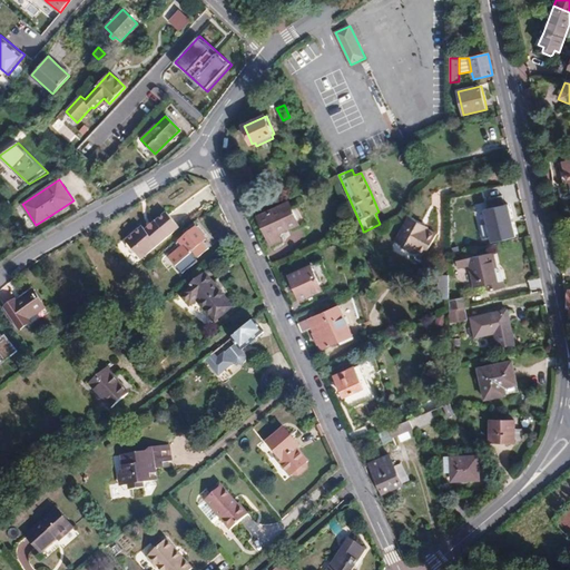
[(483,208),(505,205),(504,198),(475,204),(483,239),(489,238),(483,208)]
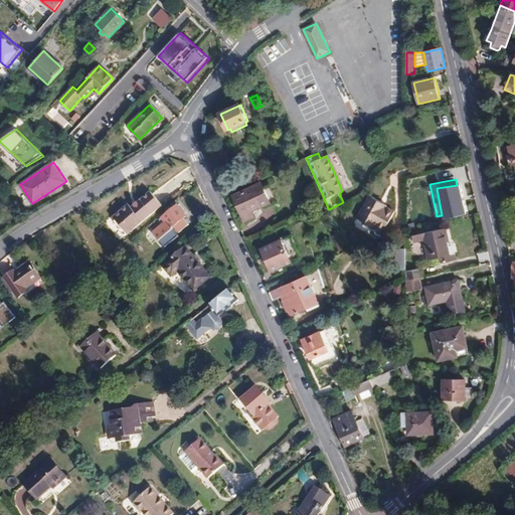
[(271,185),(265,188),(272,202),(262,206),(263,208),(278,201),(271,185)]
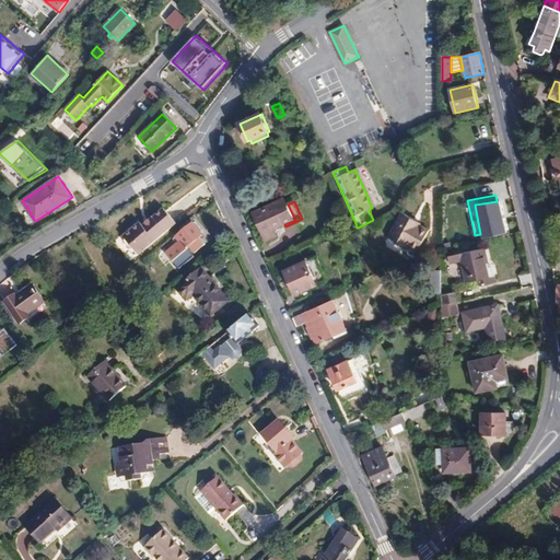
[(273,203),(253,213),(258,224),(266,242),(278,236),(275,230),(284,224),(295,220),(288,205),(277,209),(273,203)]
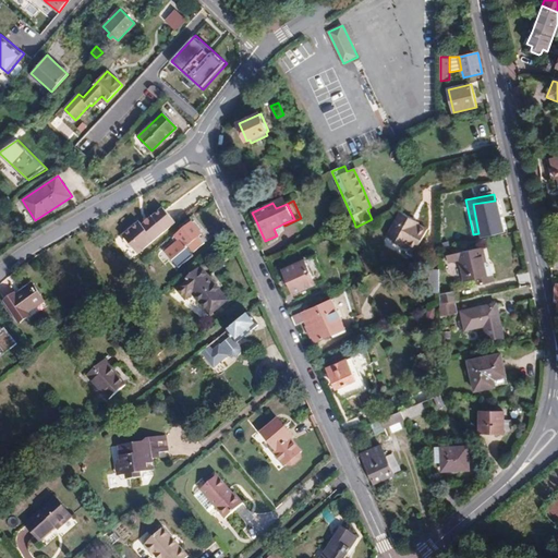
[(135,257),(174,225),(162,209),(147,222),(143,227),(140,229),(136,226),(120,240),(121,240),(120,244),(125,250),(129,251),(135,257)]
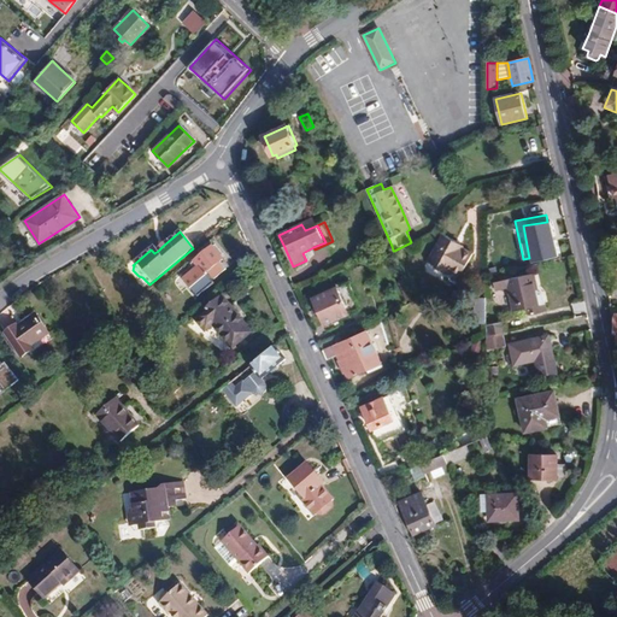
[(428,262),(450,274),(451,271),(460,276),(472,253),(456,244),(457,241),(451,238),(444,234),(428,262)]
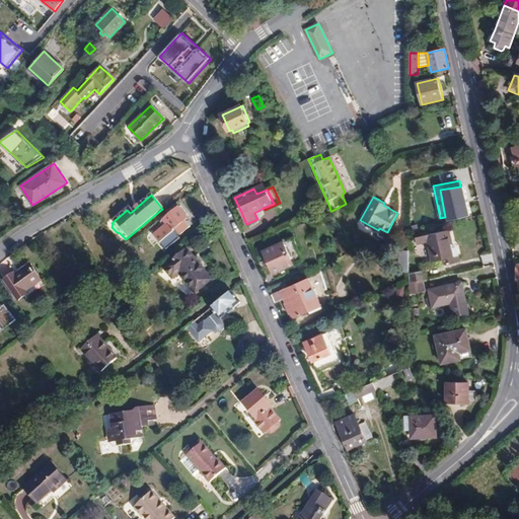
[(452,220),(471,215),(469,204),(467,198),(448,202),(452,220)]
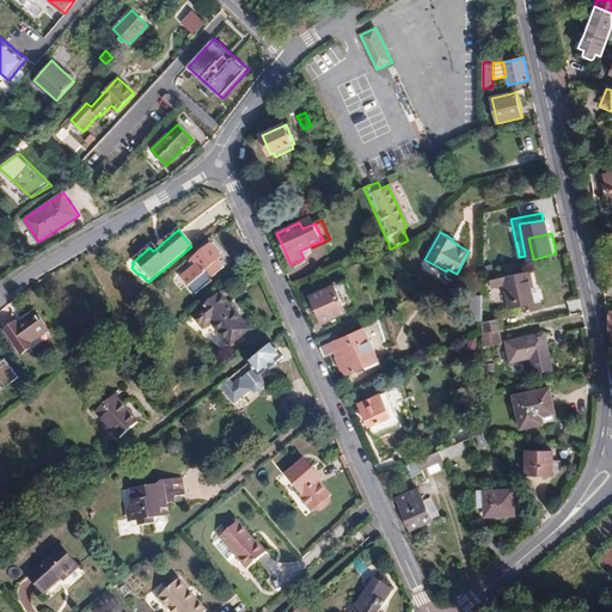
[(212,244),(193,259),(196,264),(182,277),(190,286),(206,273),(204,271),(207,270),(213,277),(225,267),(220,259),(222,258),(216,251),(212,244)]
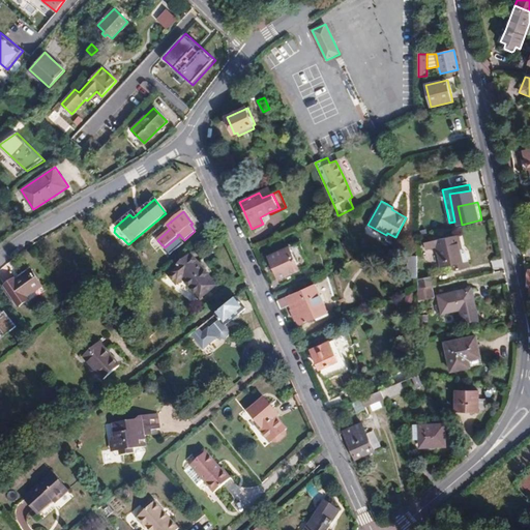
[(153,235),(157,240),(170,229),(167,225),(153,235)]
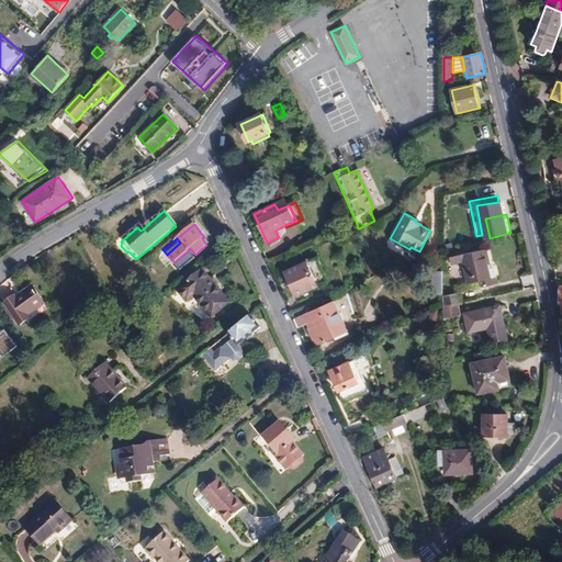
[(485,249),(450,257),(451,263),(463,261),(469,283),(476,281),(481,280),(482,287),(498,283),(494,268),(490,265),(487,257),(485,249)]
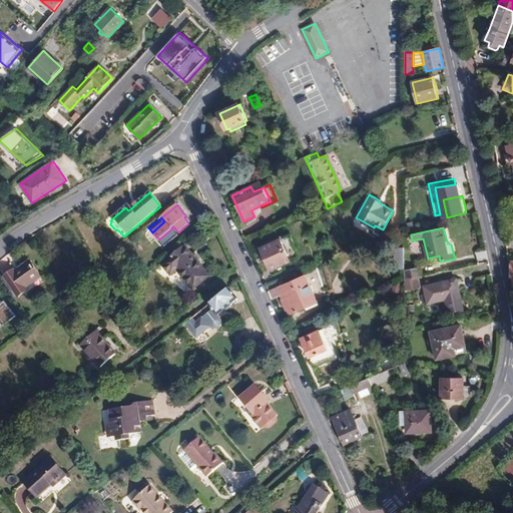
[(331,235),(338,249),(345,246),(339,232),(331,235)]
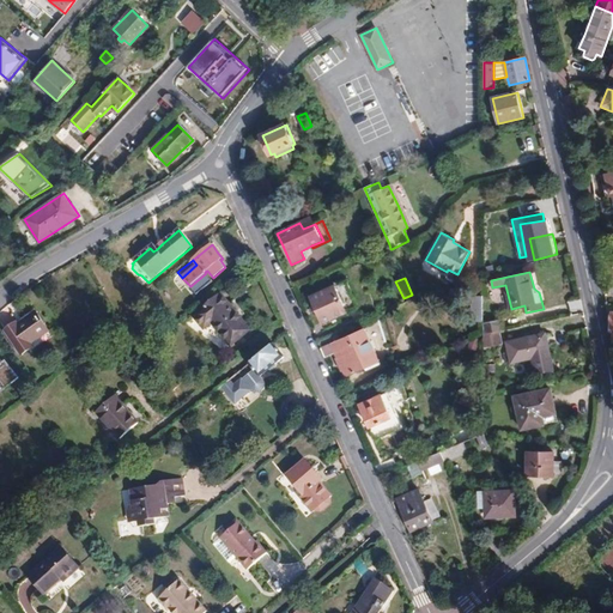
[(322,322),(347,311),(341,299),(352,295),(346,281),(311,297),(315,304),(311,305),(310,309),(311,311),(311,313),(315,314),(319,313),(322,322)]
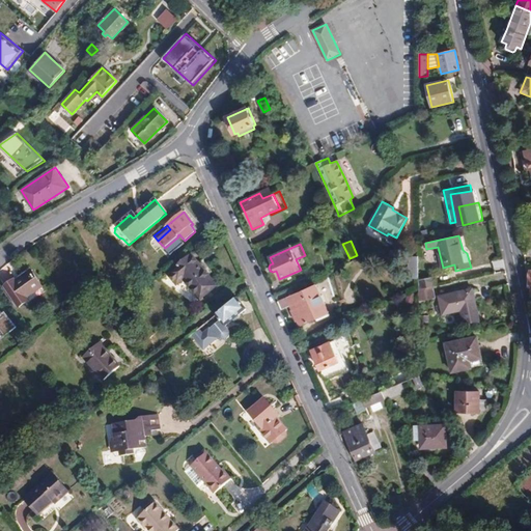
[(192,254),(168,275),(176,285),(184,280),(200,300),(218,286),(200,264),(192,254)]
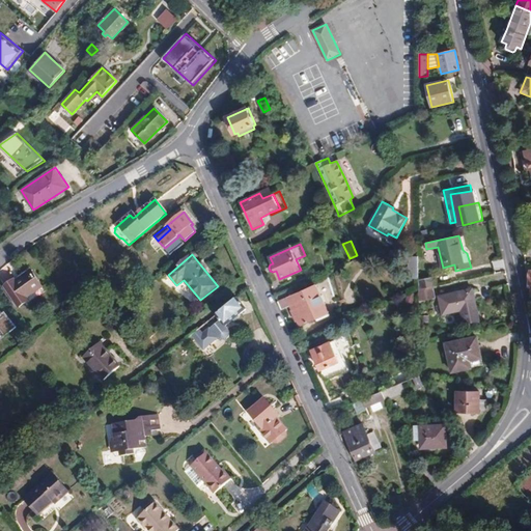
[(310,266),(305,255),(296,259),(301,270),(310,266)]
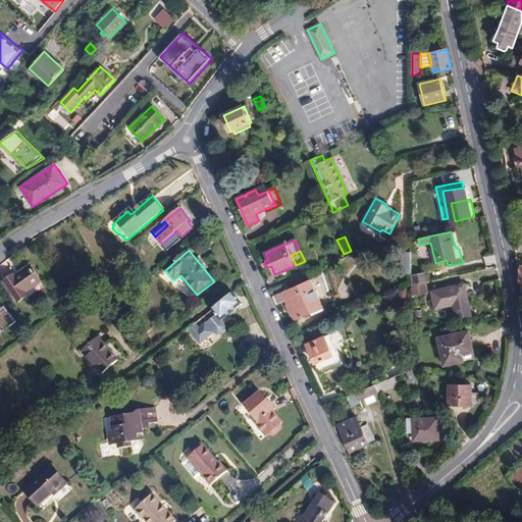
[(403,252),(402,274),(411,274),(411,252),(403,252)]
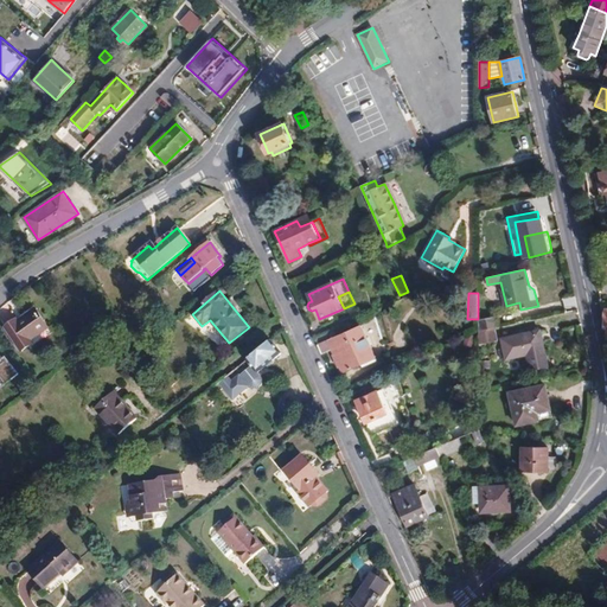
[(25,317),(18,321),(18,320),(5,328),(21,351),(33,344),(31,340),(49,327),(37,310),(25,317)]
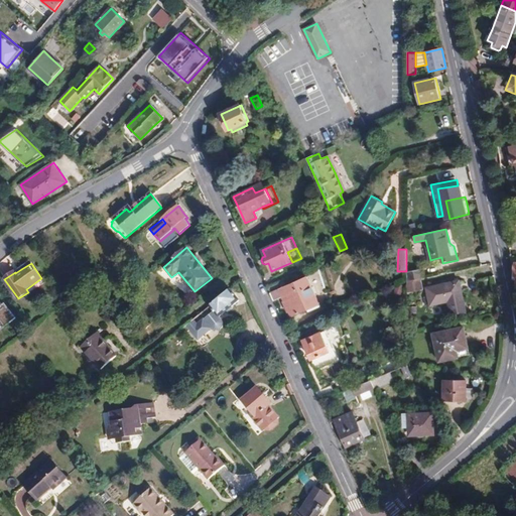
[(420,269),(407,272),(406,281),(420,278),(422,278),(420,269)]
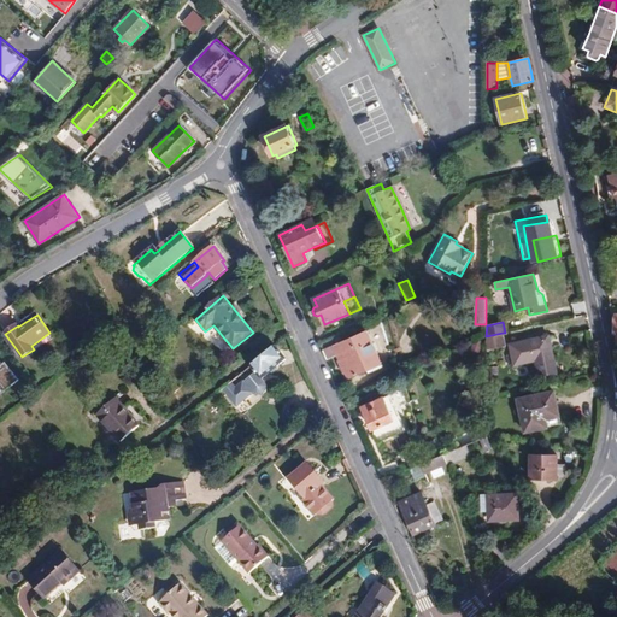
[(350,378),(382,364),(368,331),(354,338),(354,336),(344,341),(341,335),(331,339),(334,345),(323,351),(328,360),(339,356),(345,369),(350,378)]
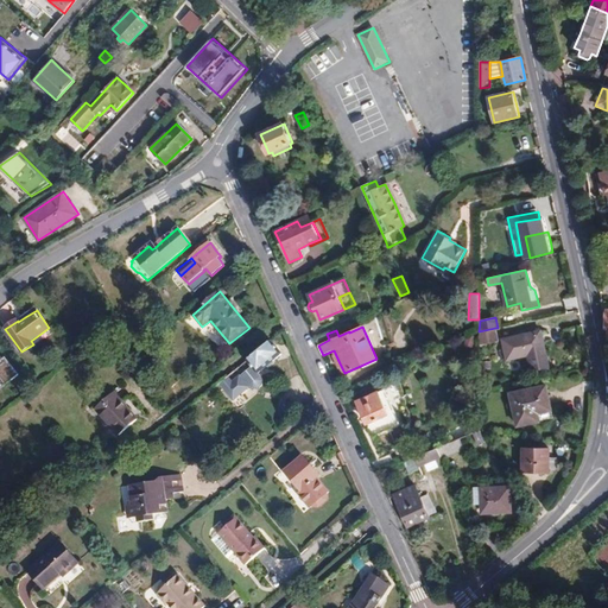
[(498,337),(495,328),(479,331),(480,346),(493,342),(498,337)]
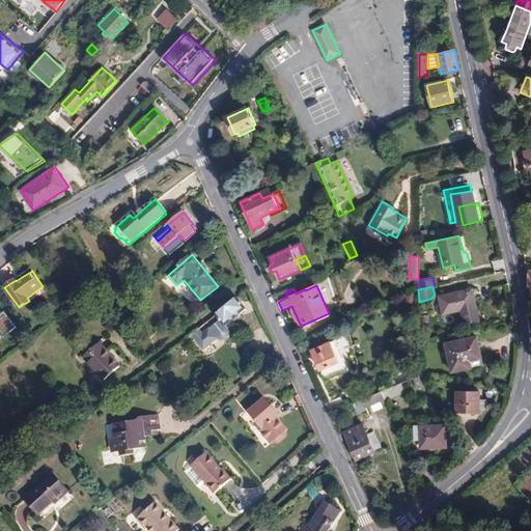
[(472,288),(439,297),(443,314),(462,310),(465,324),(479,320),(475,301),(472,288)]
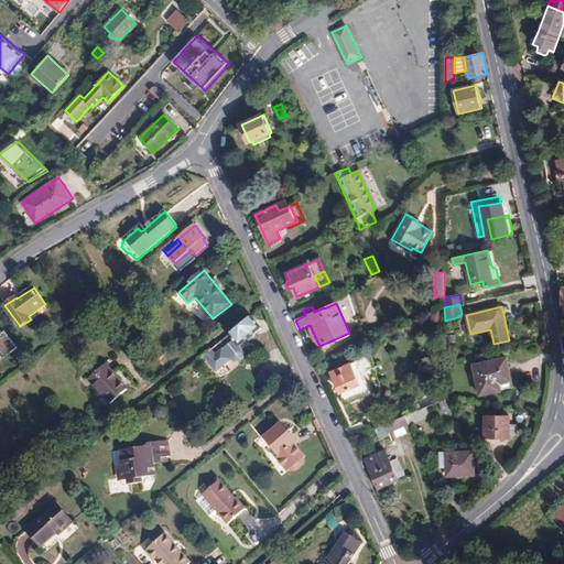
[(235,339),(240,346),(262,328),(258,324),(252,316),(229,335),(235,339)]
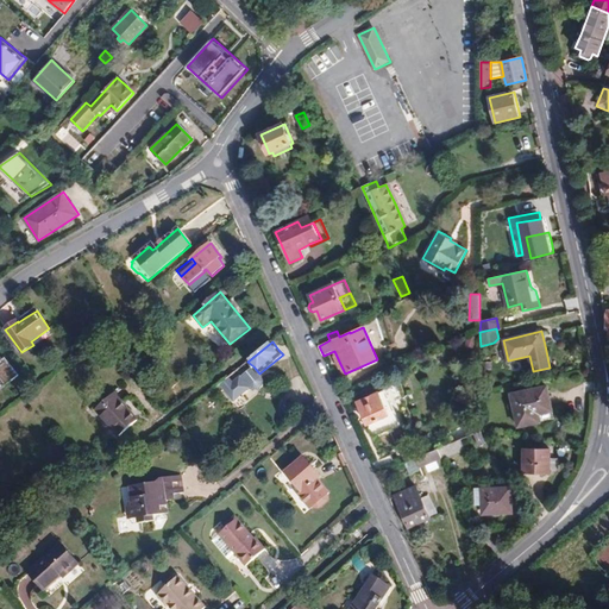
[(0,355),(0,378),(6,387),(18,378),(0,355)]
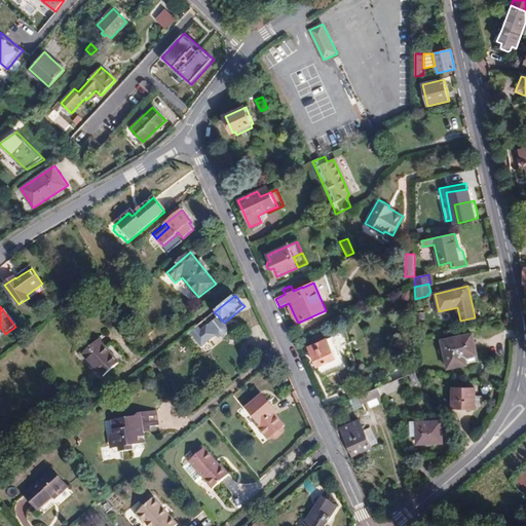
[(226,326),(224,323),(219,316),(208,326),(216,335),(220,337),(223,337),(227,334),(228,330),(226,326)]
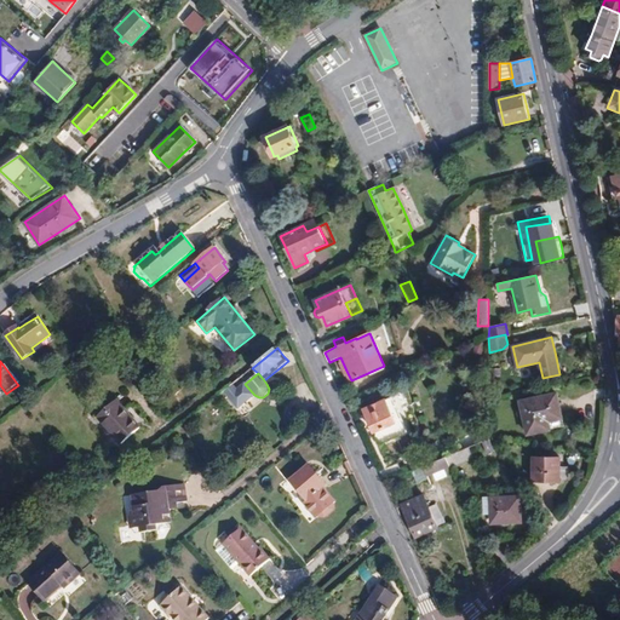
[(236,391),(231,385),(222,394),(225,397),(229,395),(237,407),(254,395),(245,384),(236,391)]
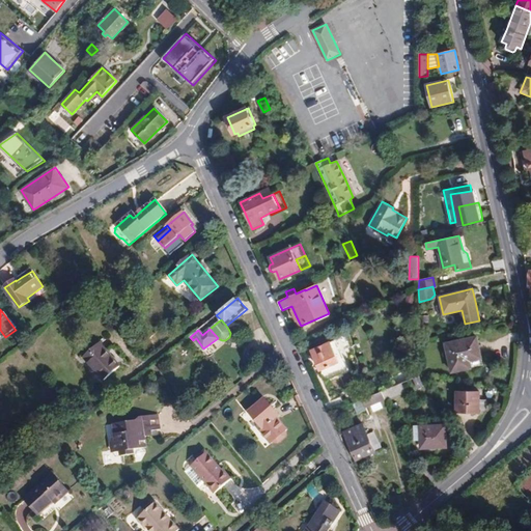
[(446,343),(452,372),(471,368),(470,361),(481,358),(479,348),(477,337),(446,343)]
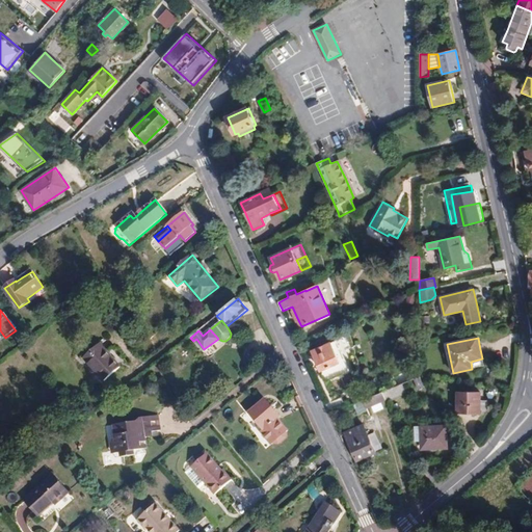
[(350,370),(337,340),(326,345),(324,341),(316,344),(318,348),(313,350),(321,370),(326,381),(350,370)]
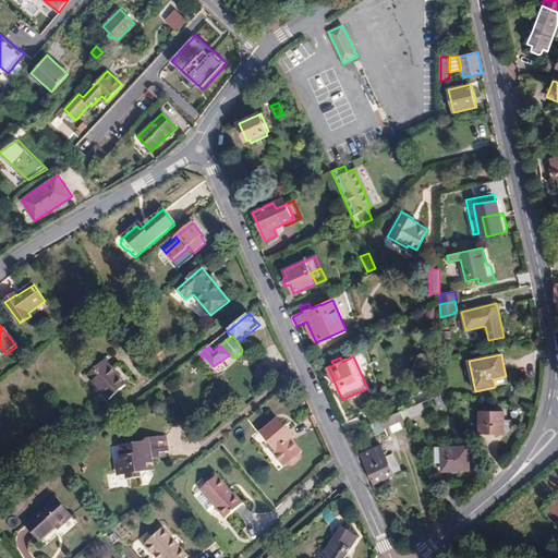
[(88,375),(110,400),(128,386),(117,373),(106,360),(88,375)]
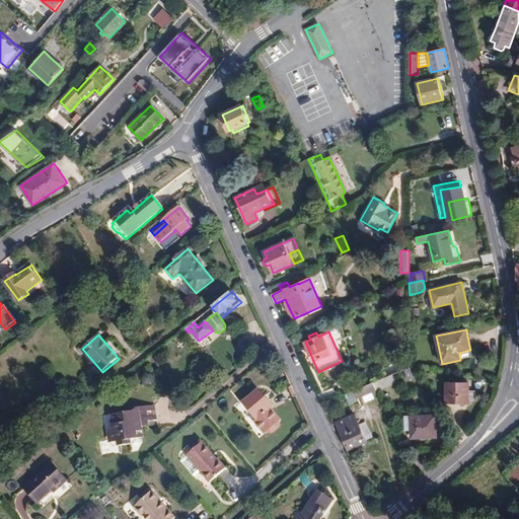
[(460,360),(472,357),(470,350),(459,353),(460,360)]
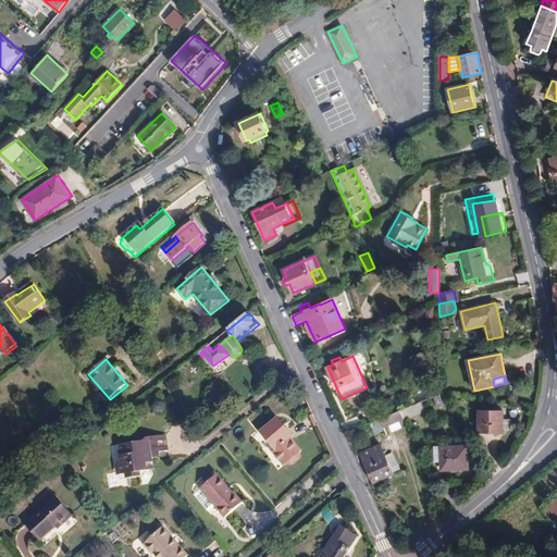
[(438,383),(424,390),(429,399),(433,397),(440,394),(438,383)]
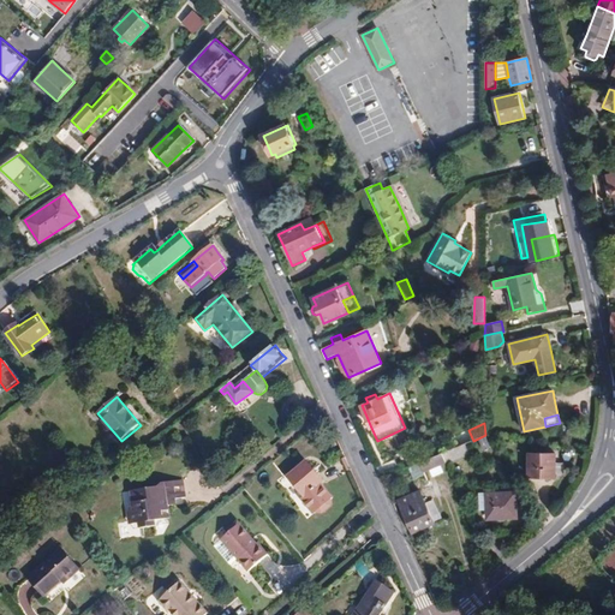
[(491,448),(485,435),(478,439),(484,451),(491,448)]
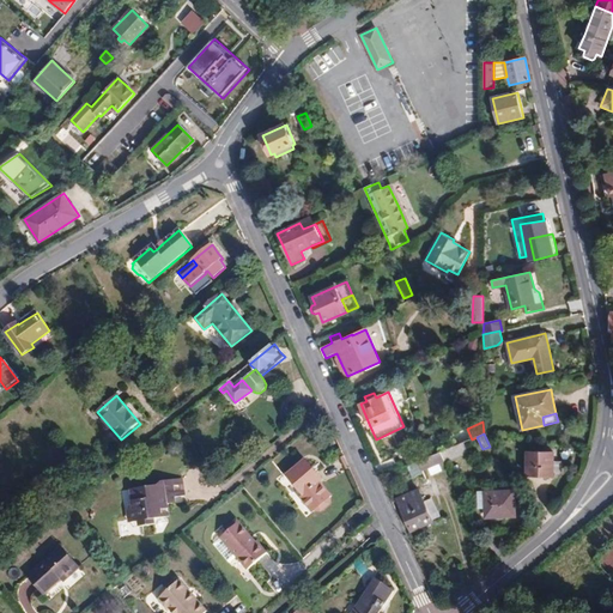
[(445,463),(468,454),(463,443),(441,453),(444,461),(445,463)]
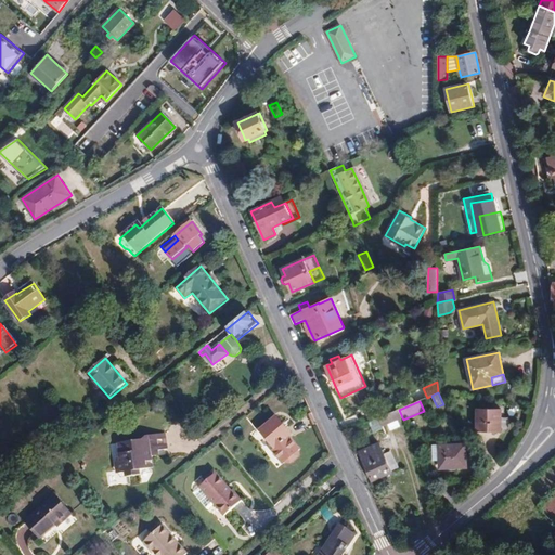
[(501,410),(478,409),(477,430),(501,431),(501,420),(501,410)]
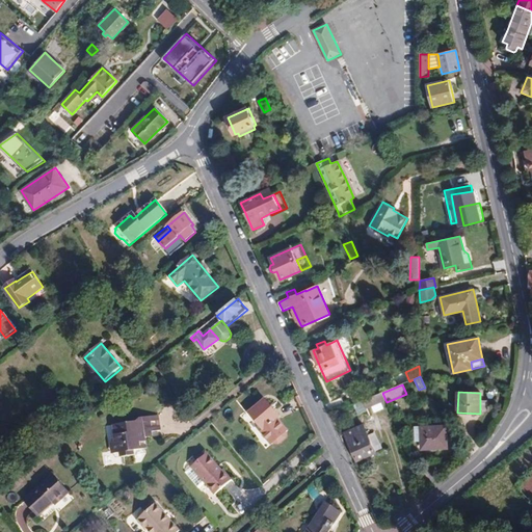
[(382,393),(363,401),(366,408),(386,400),(382,393)]
